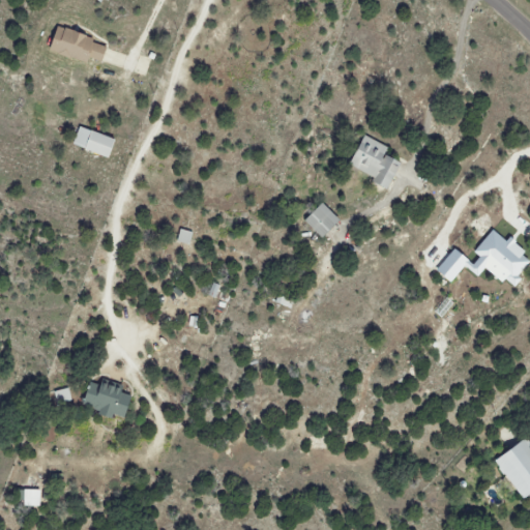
[(90,62),(91,59),(105,62),(110,41),(56,29),(51,53),(90,62)]
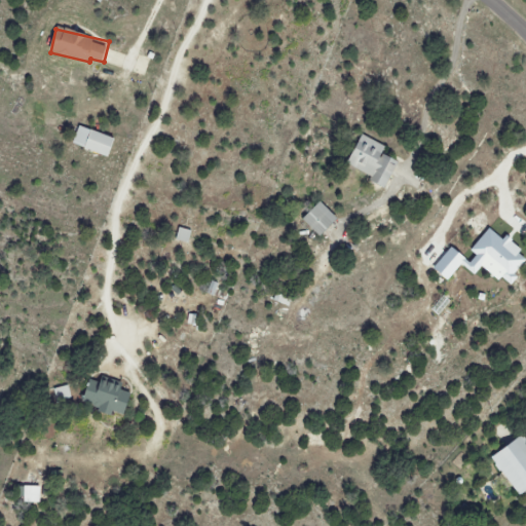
[(116,139),(80,125),(74,144),(110,157),(116,139)]
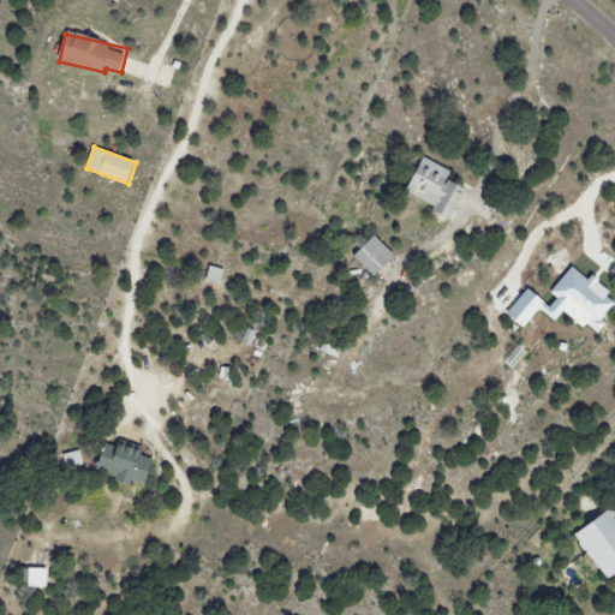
[(452,172),(424,157),(407,192),(435,207),(433,210),(452,220),(467,189),(448,179),(452,172)]
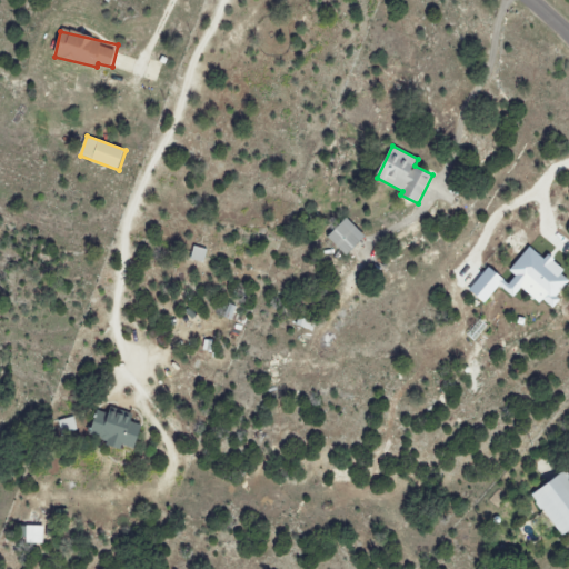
[(349,257),(366,236),(346,219),(329,239),(349,257)]
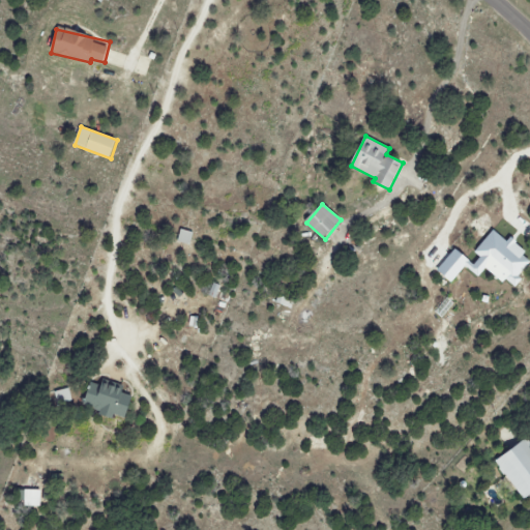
[(194,233),(181,230),(178,242),(190,245),(194,233)]
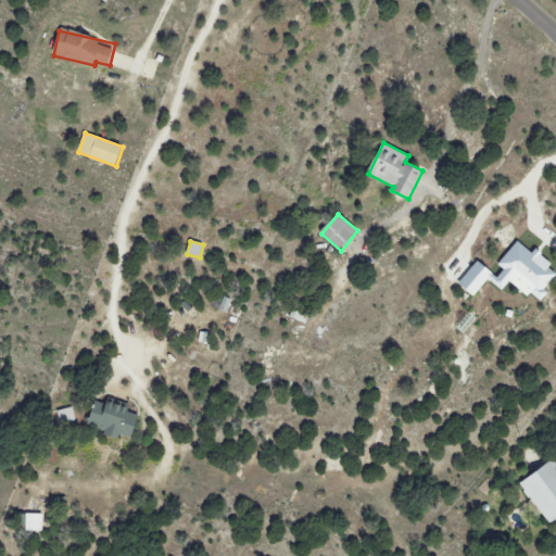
[(478,261),(459,285),(475,297),(488,280),(503,292),(510,282),(529,298),(531,294),(539,301),(555,279),(555,273),(550,268),(553,263),(536,250),(533,254),(518,241),(498,266),(504,270),(498,277),(478,261)]
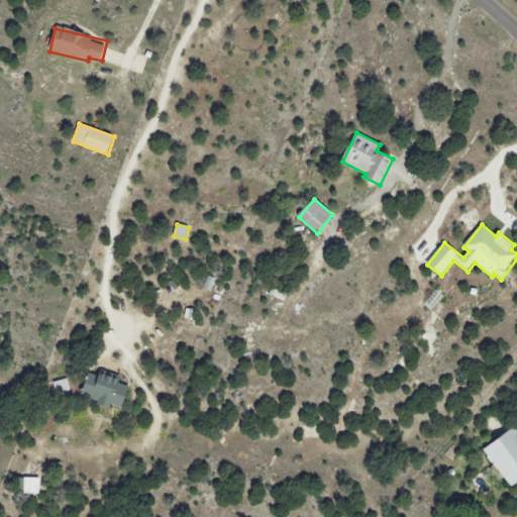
[(89,374),(83,399),(113,406),(113,405),(125,408),(130,388),(120,385),(121,379),(99,374),(99,377),(89,374)]
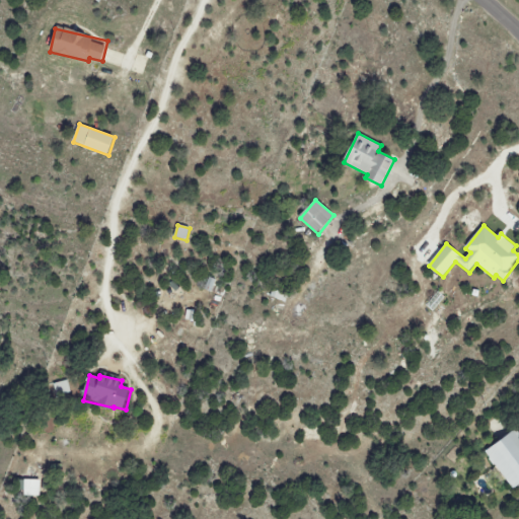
[(510,491),(518,486),(518,430),(486,450),(510,491)]
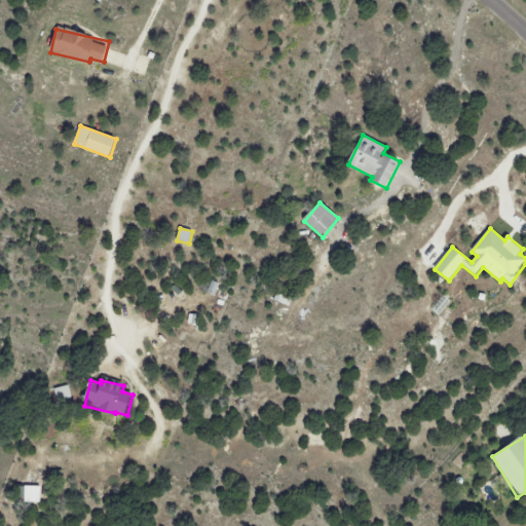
[(41,503),(41,487),(26,487),(26,502),(41,503)]
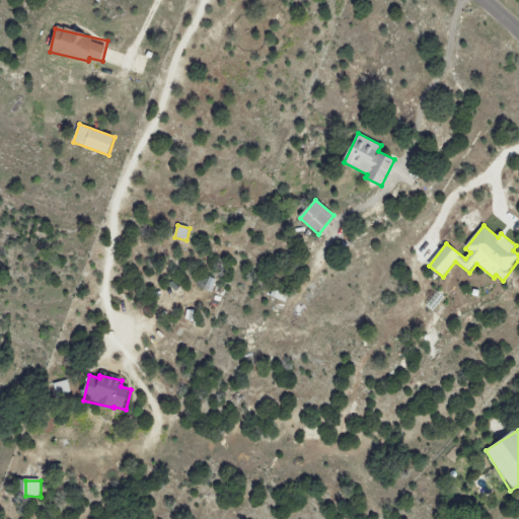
All buildings are outlined.
